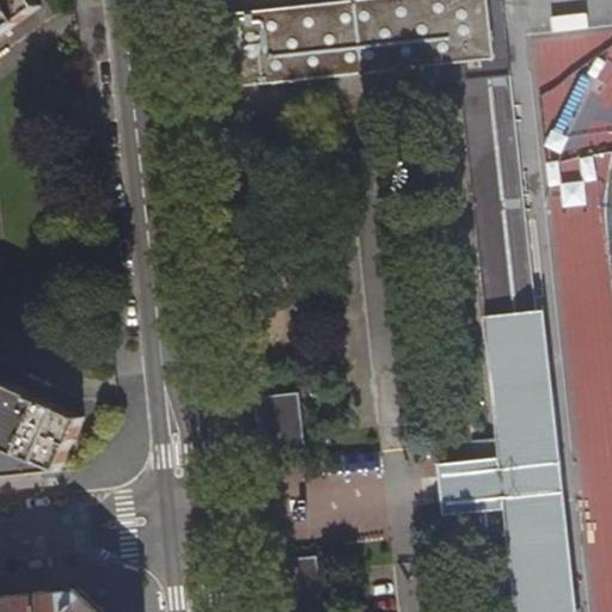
[(0,0),(0,478),(18,476),(31,475),(61,472),(86,418),(36,396),(37,395),(11,383),(10,385),(0,380),(0,38),(42,7),(36,0),(0,0)]
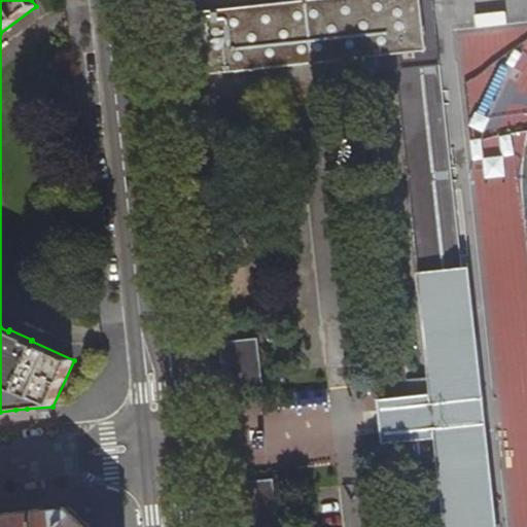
[(497,526),(469,268),(460,269),(430,0),(325,0),(325,1),(194,12),(201,74),(378,56),(380,71),(398,69),(421,274),(417,274),(428,378),(406,380),(407,396),(378,400),(384,446),(413,443),(414,460),(436,457),(444,526),(497,526)]
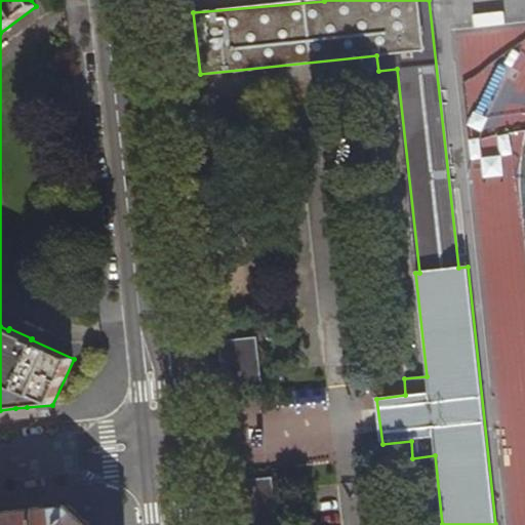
[(219,372),(221,392),(261,388),(256,337),(220,340),(224,372),(219,372)]
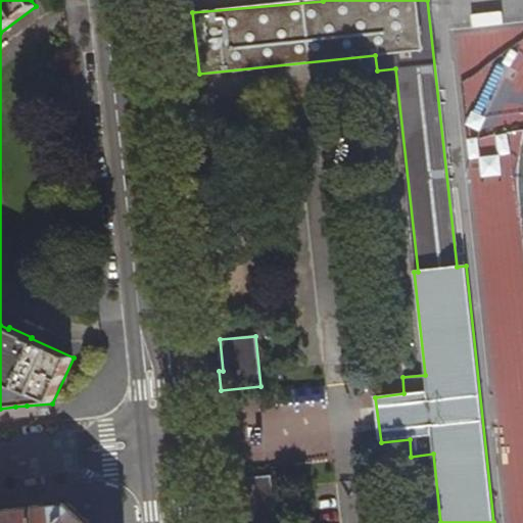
[(235,500),(237,522),(275,522),(271,476),(229,480),(231,500),(235,500)]
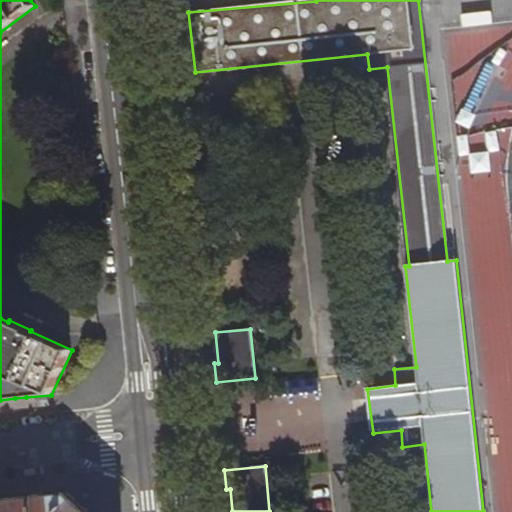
[(88,511),(68,493),(18,499),(0,500),(0,511),(88,511)]
